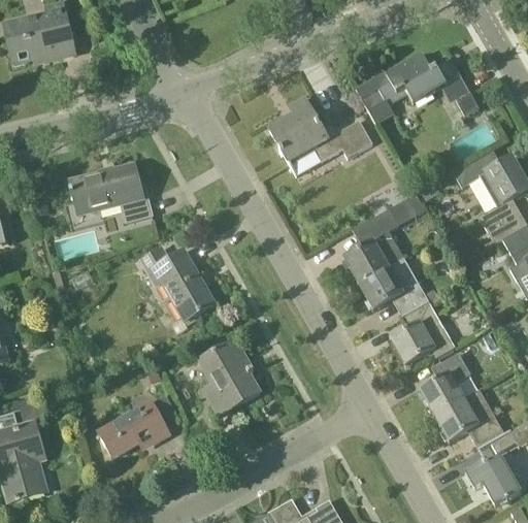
[(63,1),(45,5),(47,13),(3,24),(13,64),(43,57),(44,61),(75,54),(63,1)]
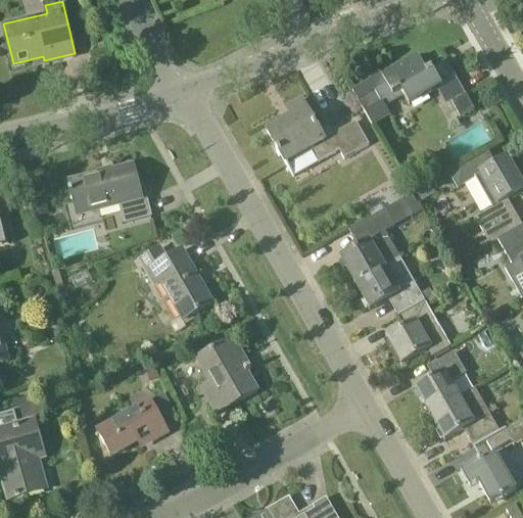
[(409,101),(436,86),(456,74),(446,56),(426,67),(419,54),(384,74),(382,71),(369,78),(353,86),(373,123),(391,113),(385,103),(403,93),(409,101)]
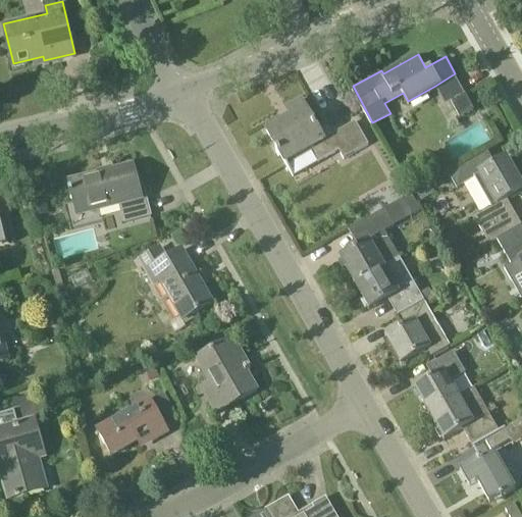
[(451,98),(460,115),(474,107),(465,91),(451,98)]
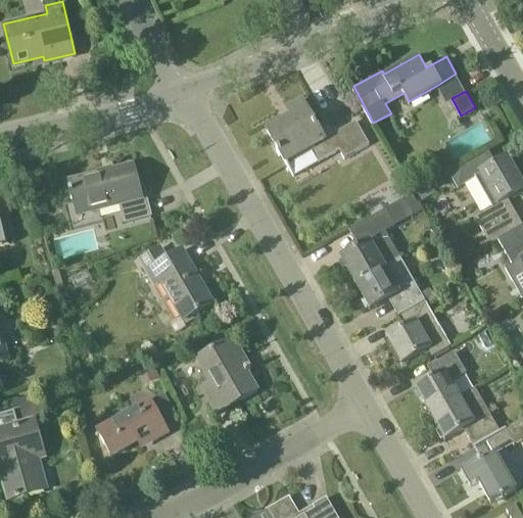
[(301,98),(287,106),(291,113),(267,128),(278,147),(277,148),(279,152),(281,152),(293,174),(294,173),(287,159),(310,146),(317,159),(338,147),(343,156),(369,141),(355,119),(324,136),(301,98)]
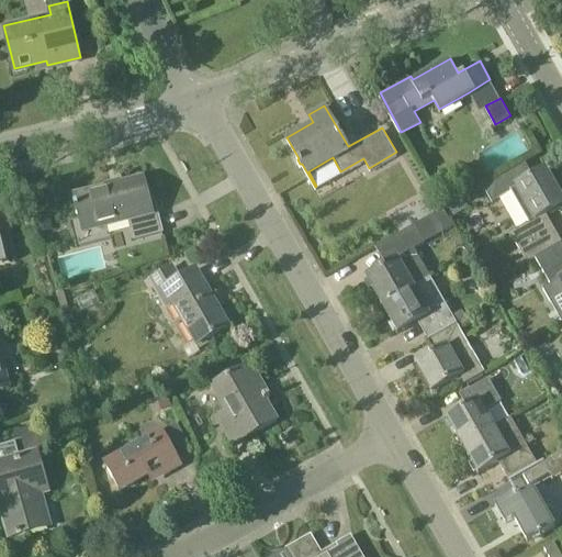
[(526,258),(535,254),(561,240),(561,238),(546,211),(561,201),(561,196),(546,167),(532,175),(524,159),(483,184),(491,198),(510,187),(529,220),(510,231),(526,258)]
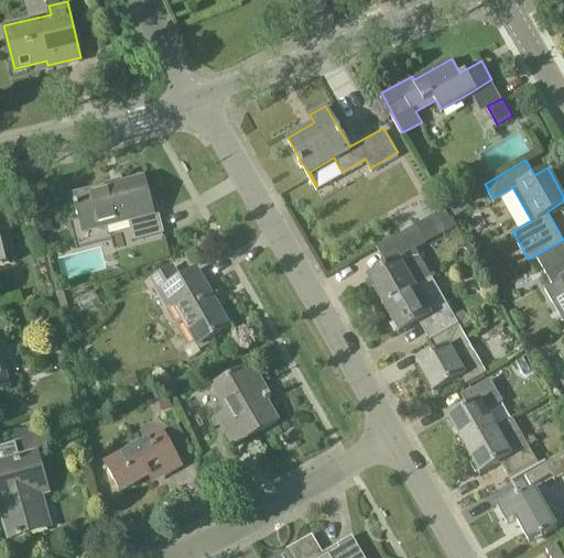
[(155,197),(150,198),(144,175),(108,185),(107,182),(106,182),(107,185),(74,193),(83,230),(128,218),(133,238),(163,229),(155,197)]
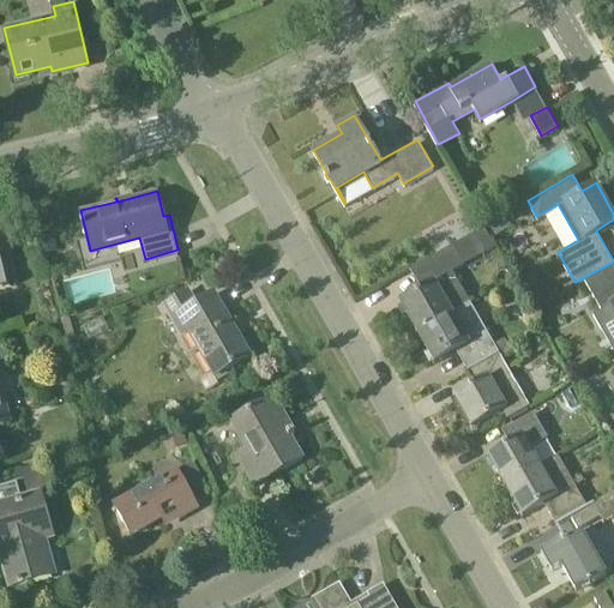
[(482,250),(495,242),(485,224),(471,230),(482,250)]
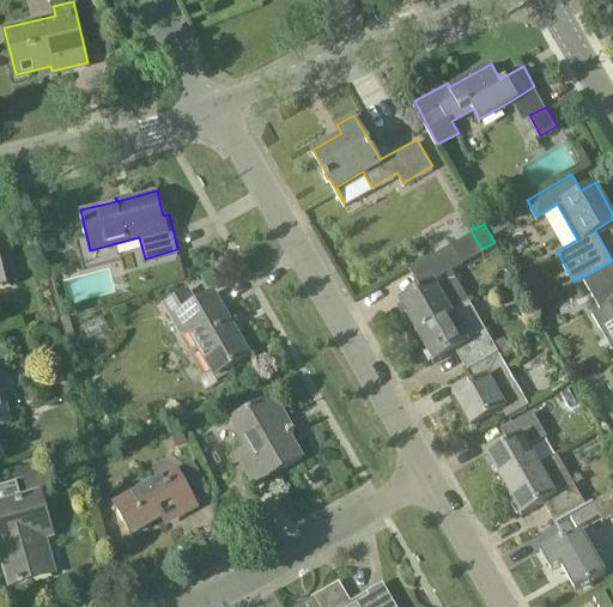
[(58,247),(55,232),(42,235),(44,249),(58,247)]
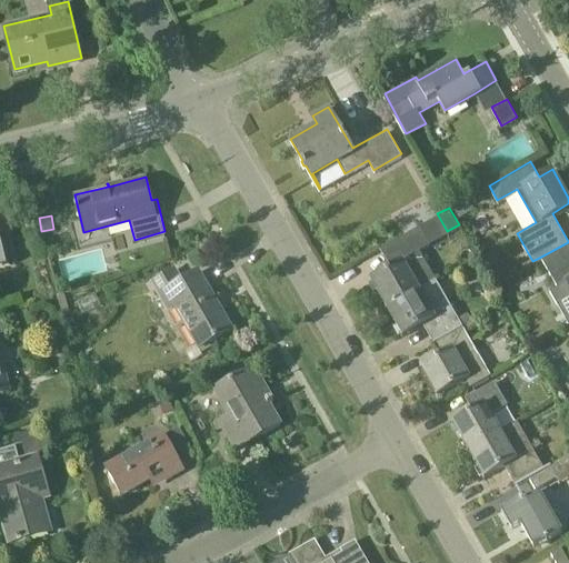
[(0,217),(0,260),(10,258),(0,217)]
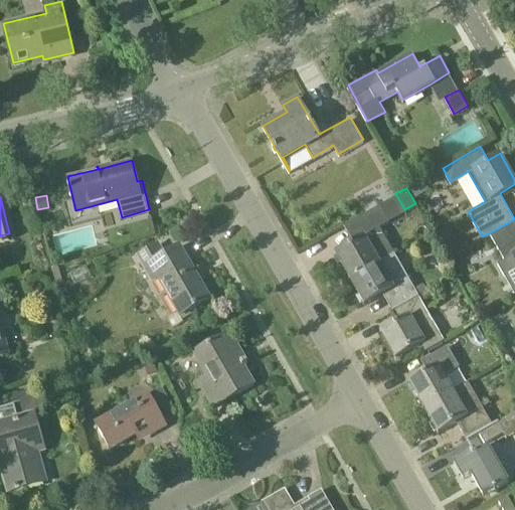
[(394,251),(385,234),(378,223),(389,218),(380,201),(347,219),(357,239),(335,251),(335,252),(337,252),(350,276),(349,276),(349,277),(394,251)]
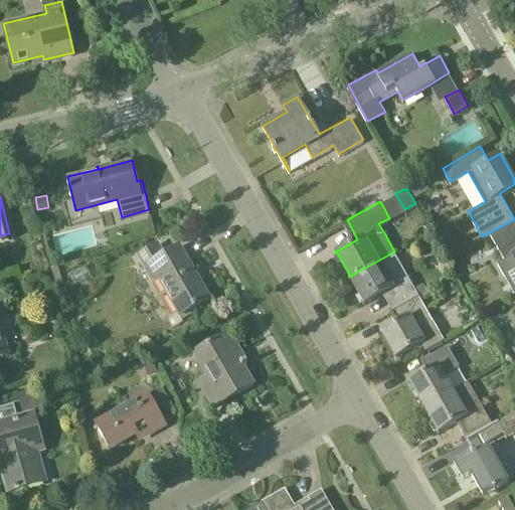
[(514,220),(514,219),(490,232),(504,258),(497,261),(503,272),(511,268),(514,265),(514,220)]
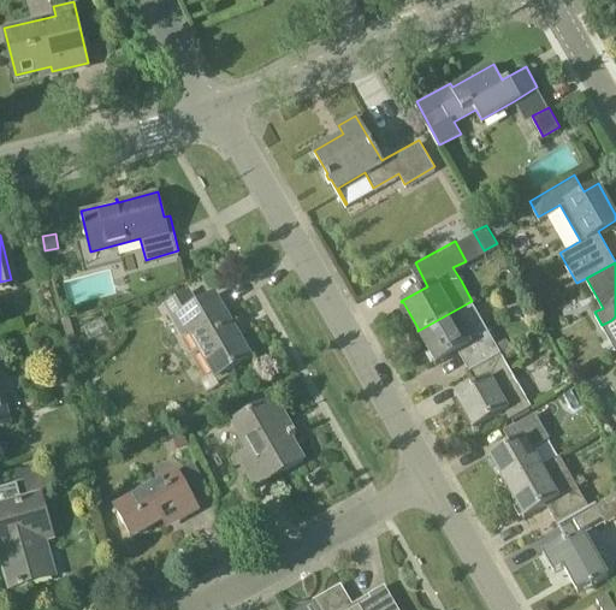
[(214,291),(197,301),(190,288),(164,303),(182,335),(189,330),(215,375),(250,354),(214,291)]
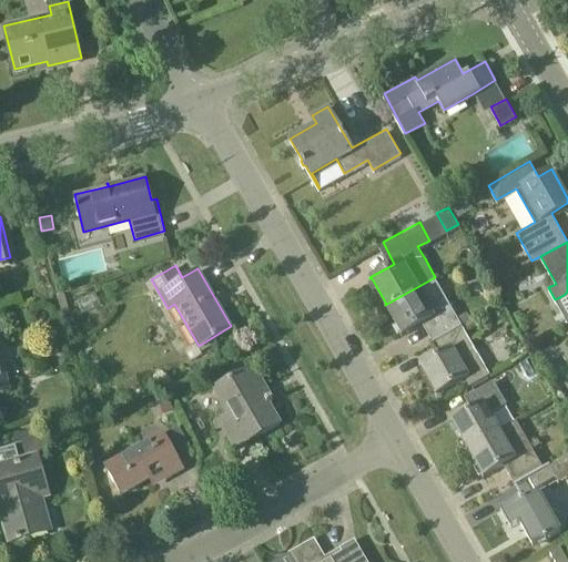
[(115,277),(104,283),(108,289),(119,284),(115,277)]
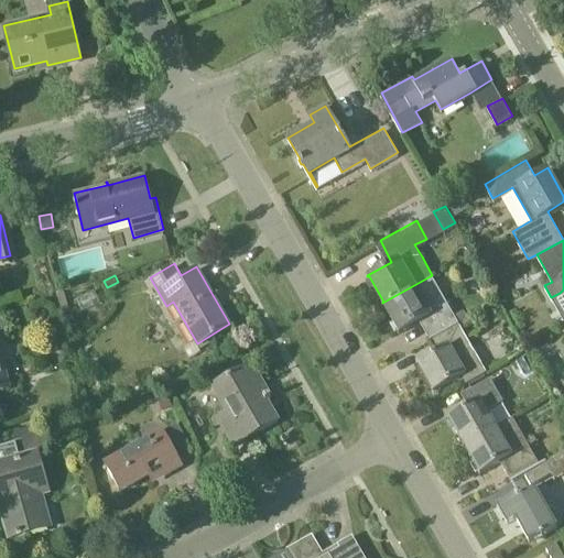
[(432,275),(382,303),(382,304),(384,303),(399,328),(398,329),(398,330),(423,316),(434,335),(458,320),(468,316),(464,308),(454,314),(432,275)]
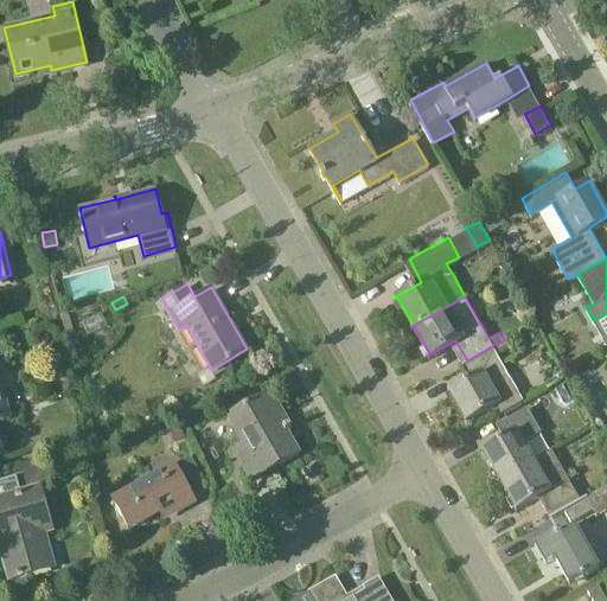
[(493,345),(467,360),(474,375),(448,389),(448,390),(451,390),(466,417),(465,419),(465,420),(492,404),(497,413),(523,398),(508,370),(493,345)]
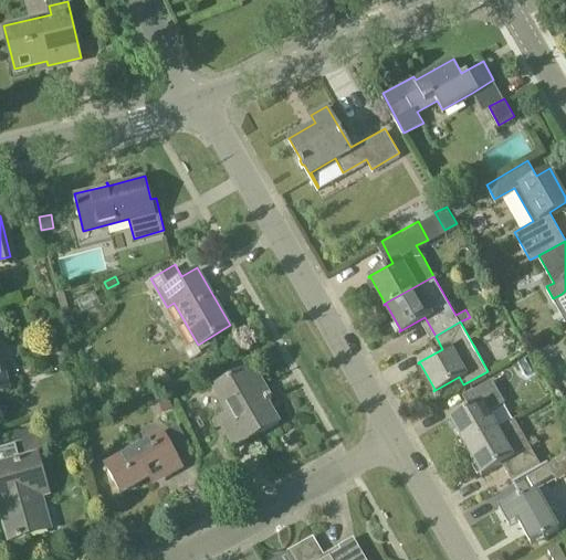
[(252,362),(213,384),(229,411),(219,418),(234,444),(279,419),(268,400),(272,397),(252,362)]
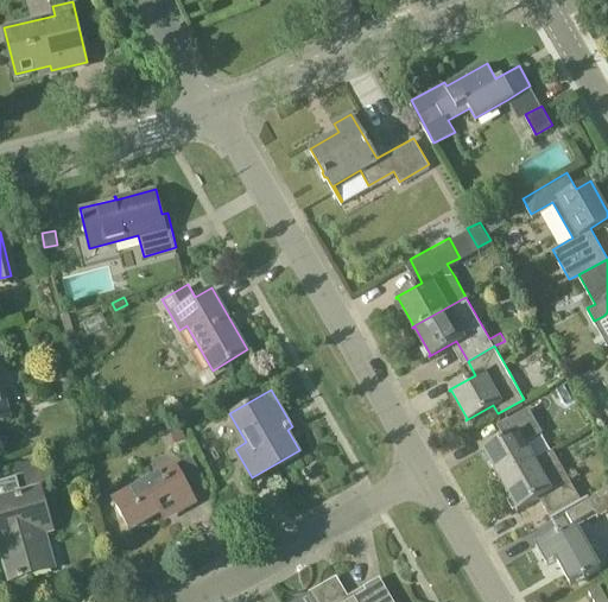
[(542,430),(527,405),(501,420),(508,433),(482,449),(483,450),(485,449),(500,477),(533,458),(523,439),(542,430)]
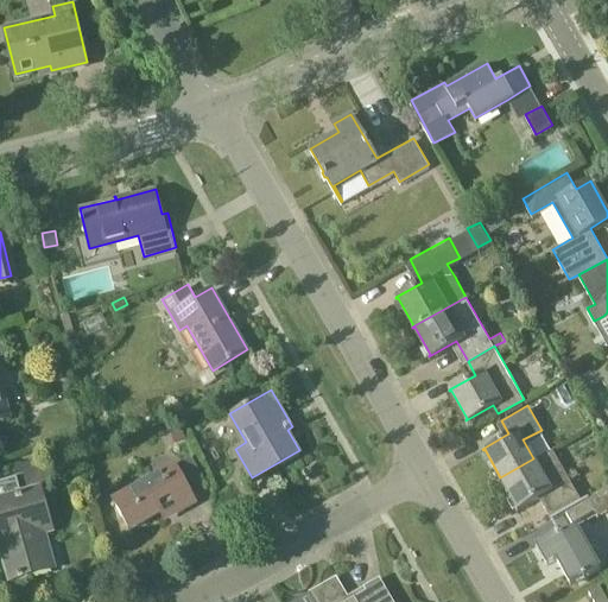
[(175,439),(185,435),(181,420),(170,425),(175,439)]
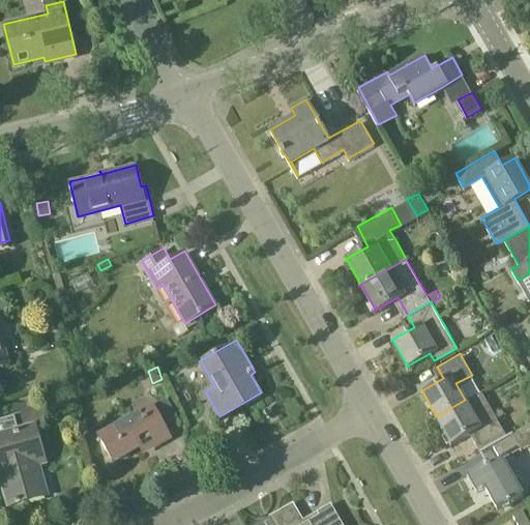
[(482,448),(492,442),(506,435),(502,428),(490,406),(481,390),(465,400),(436,416),(435,416),(436,417),(437,417),(450,441),(449,441),(450,443),(472,430),(482,448)]
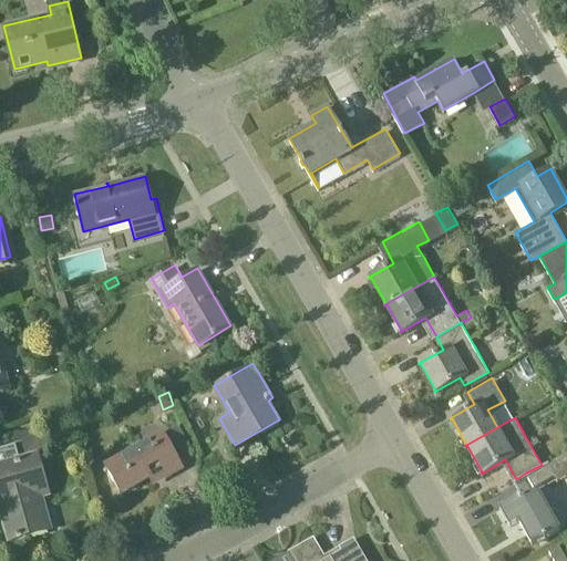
[(59,440),(75,435),(72,424),(55,428),(59,440)]
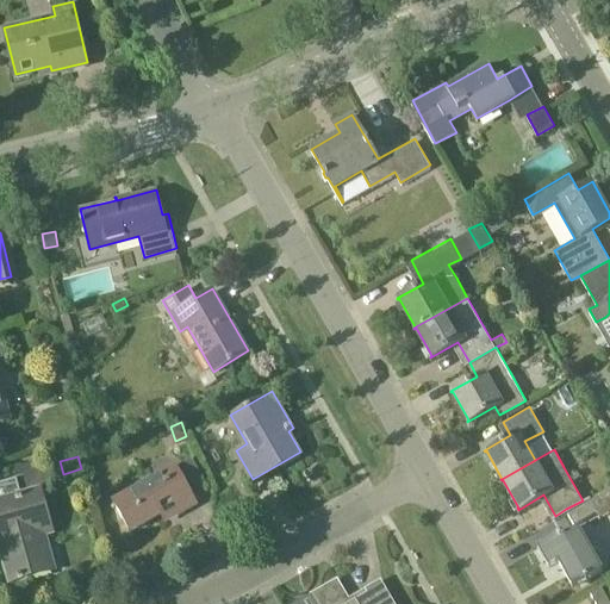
[(45,462),(23,468),(26,485),(50,478),(45,462)]
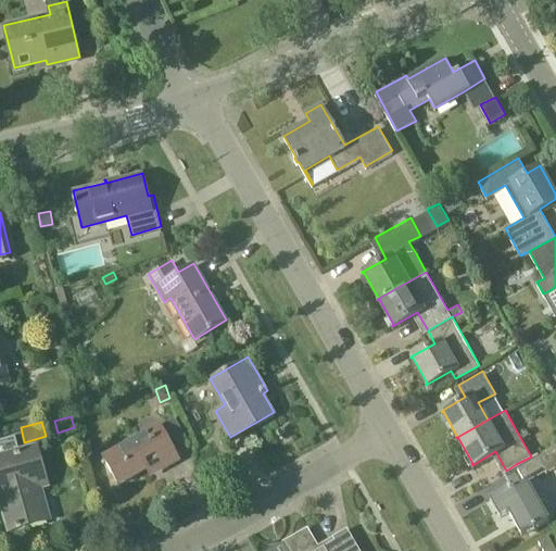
[(142,458),(155,450),(163,464),(162,465),(163,466),(179,456),(159,423),(103,456),(118,481),(147,465),(142,458)]
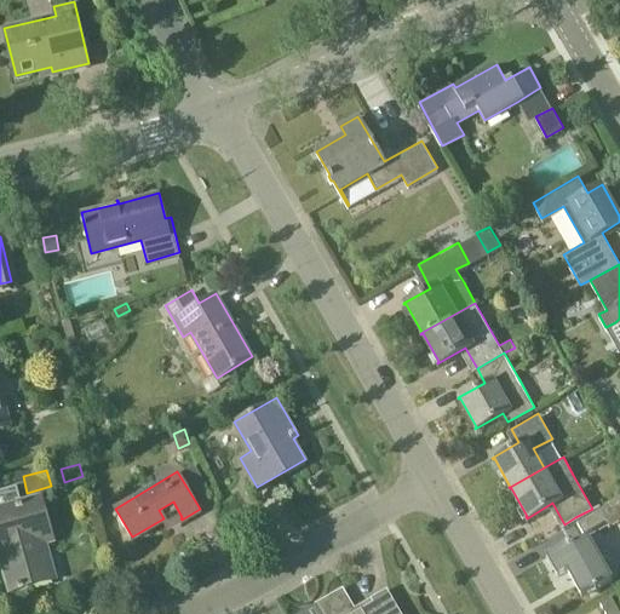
[(41,497),(0,508),(0,550),(0,551),(11,589),(52,577),(41,535),(51,532),(41,497)]
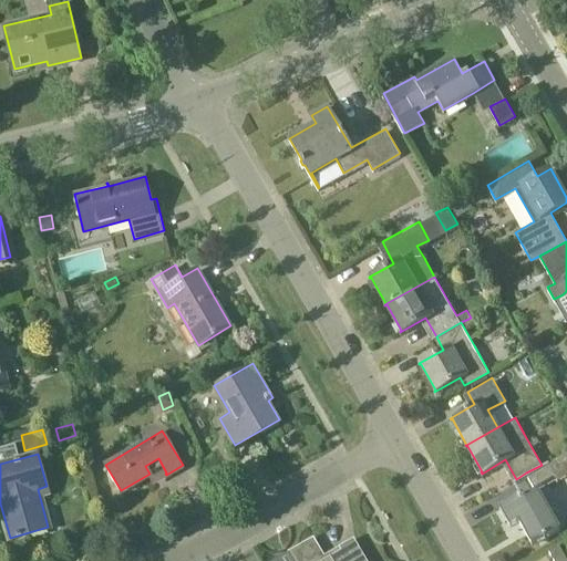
[(542,465),(526,473),(534,486),(555,474),(548,460),(542,465)]
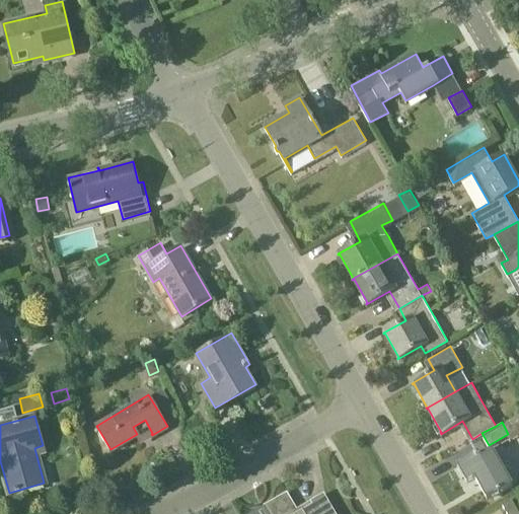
[(492,447),(479,454),(478,451),(457,462),(467,480),(475,475),(487,496),(498,490),(499,492),(512,483),(492,447)]
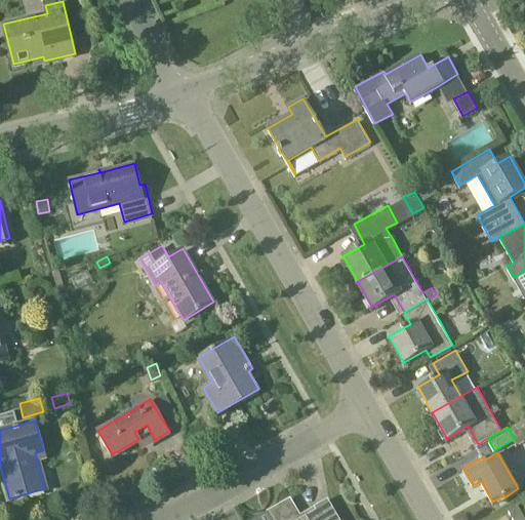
[(339,519),(327,498),(328,498),(328,497),(300,512),(290,495),(267,509),(273,519),(339,519)]
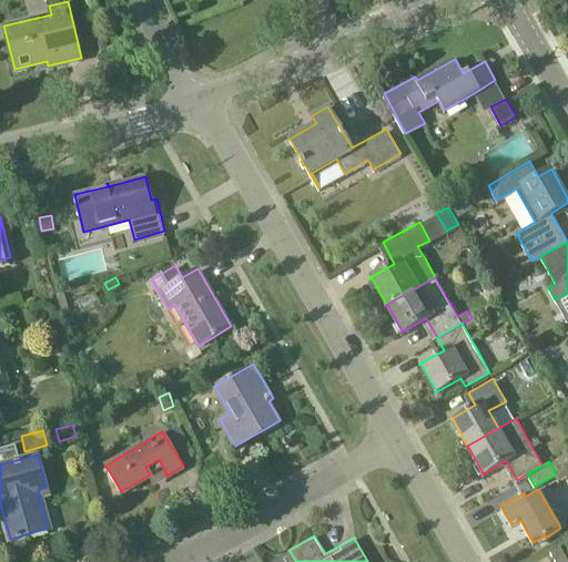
[(567,561),(567,558),(560,544),(550,551),(556,561),(567,561)]
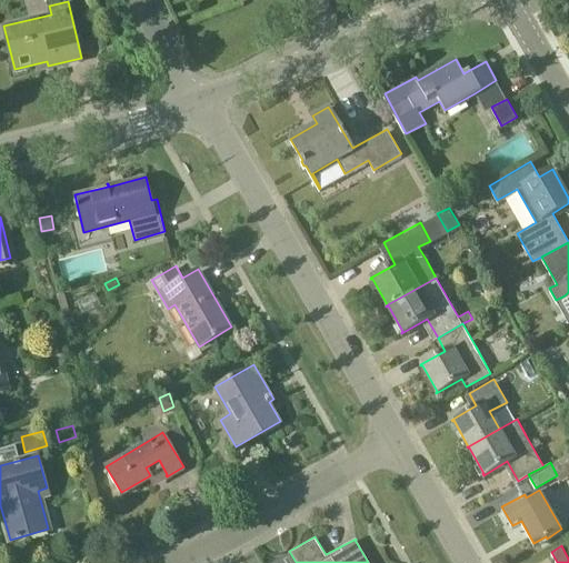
[(296,562),(289,551),(267,562),(296,562)]
